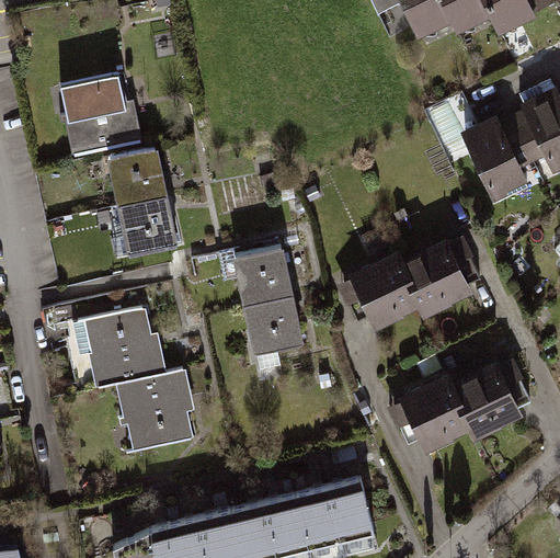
[(393,0),(418,48),(455,31),(442,0),(393,0)]
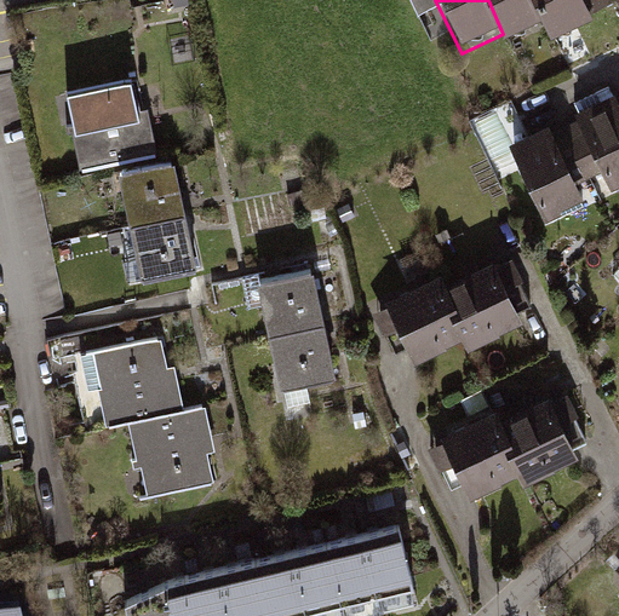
[(488,0),(503,34),(508,44),(539,29),(531,0),(488,0)]
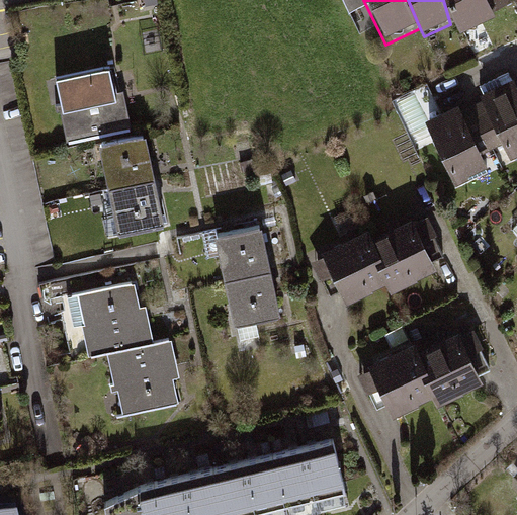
[(443,0),(450,24),(457,39),(498,20),(494,10),(516,0),(443,0)]
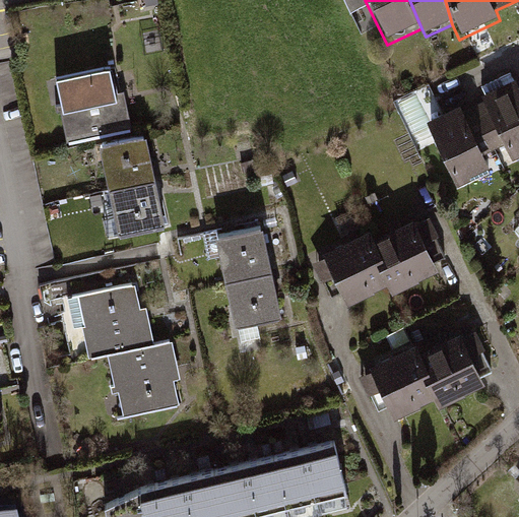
[(109,74),(56,86),(70,146),(100,139),(133,132),(124,93),(114,95),(109,74)]
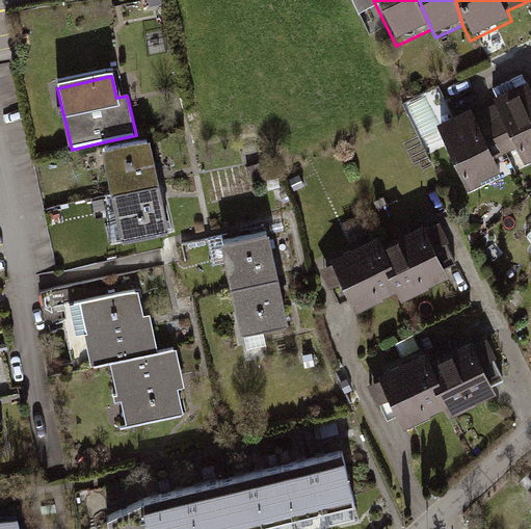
[(467,194),(530,164),(530,96),(525,82),(434,124),(467,194)]
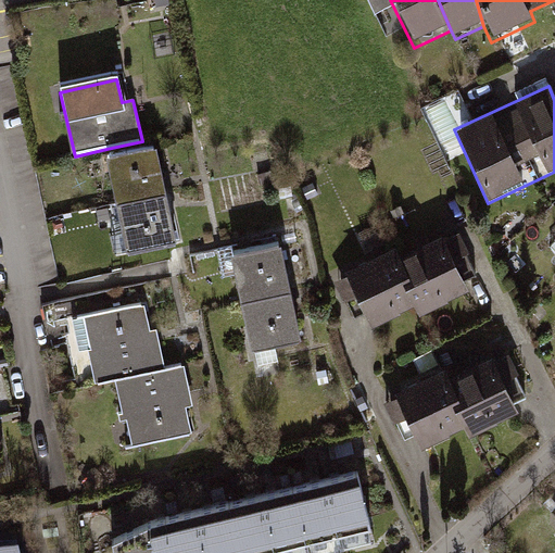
[(154,139),(106,149),(115,196),(165,185),(154,139)]
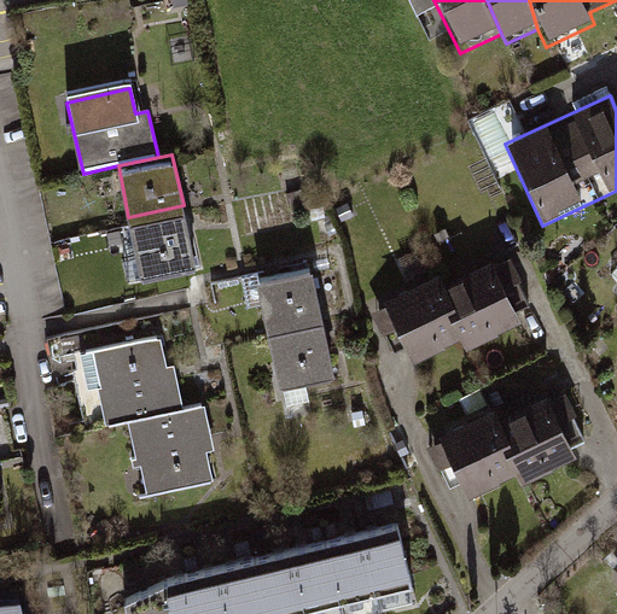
[(128,217),(140,276),(196,263),(184,205),(128,217)]
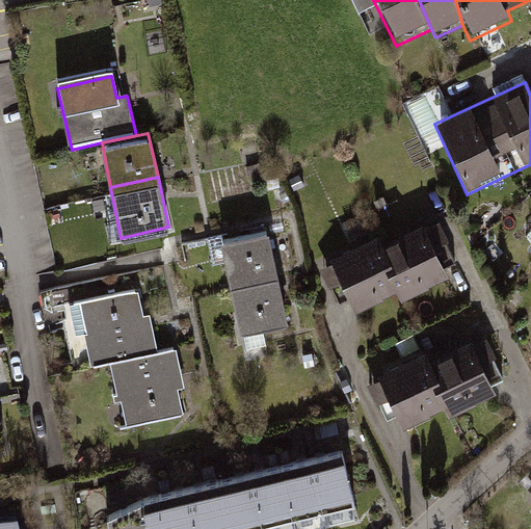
[(385,252),(396,299),(400,306),(447,284),(423,233),(385,252)]
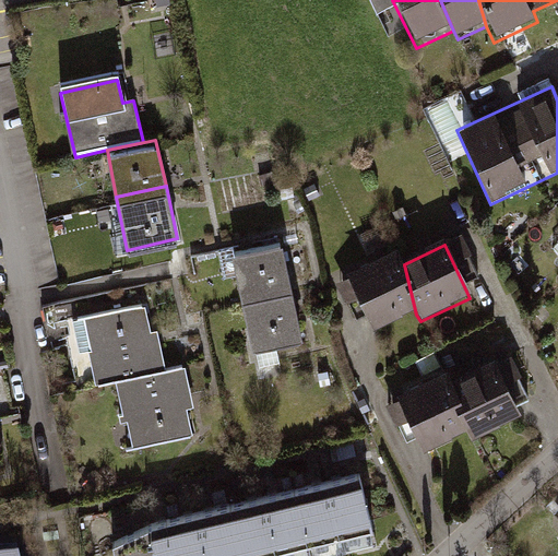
[(375,334),(416,315),(404,264),(398,250),(346,275),(375,334)]
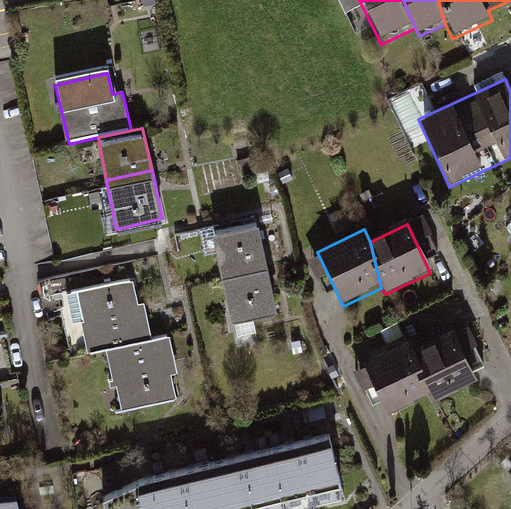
[(259,231),(214,241),(224,282),(268,272),(259,231)]
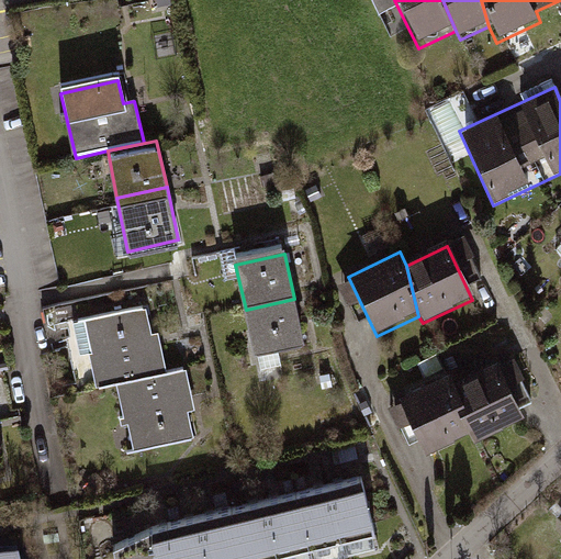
[(246,310),(257,359),(306,348),(294,299),(246,310)]
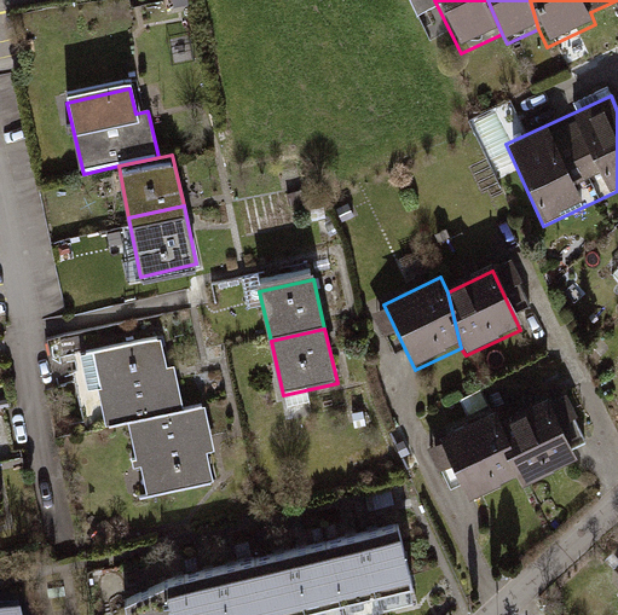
[(167,338),(88,357),(104,427),(127,422),(184,408),(167,338)]
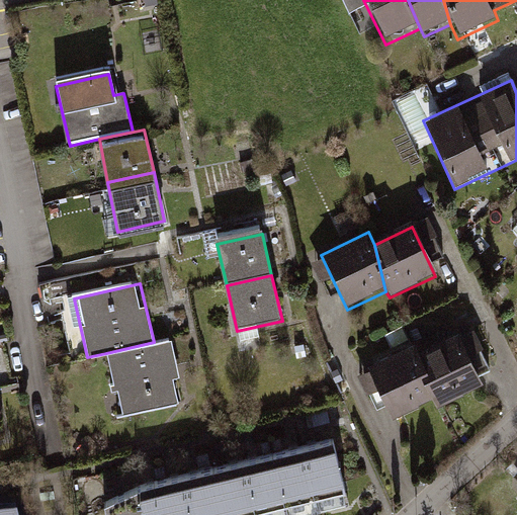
[(419,353),(437,399),(443,410),(486,385),(456,333),(419,353)]
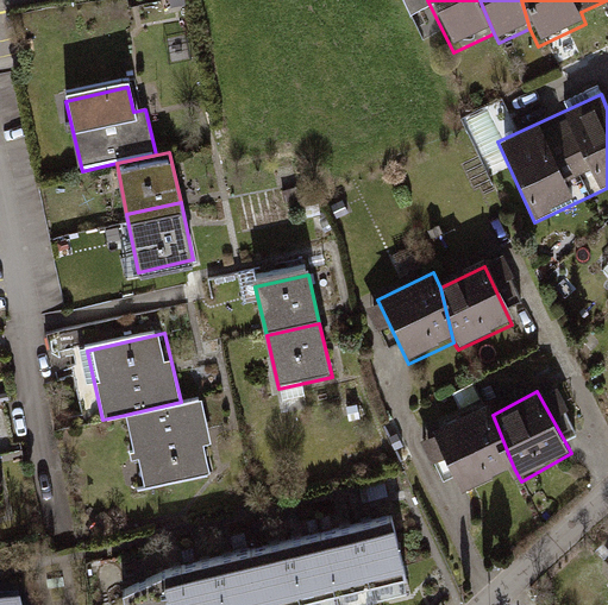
[(214,443),(204,397),(125,415),(143,490),(210,474),(202,446),(214,443)]
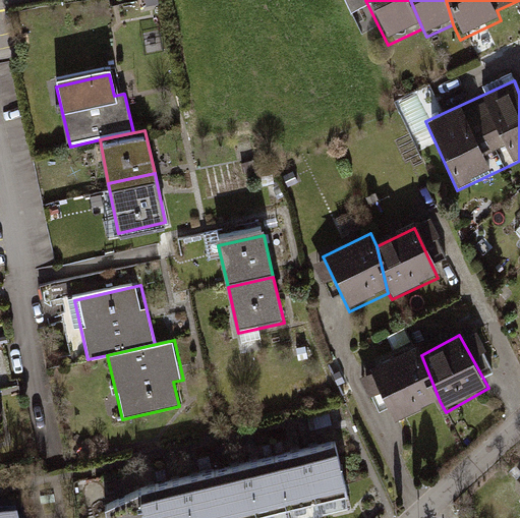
[(440,401),(421,355),(415,344),(367,370),(398,424),(440,401)]
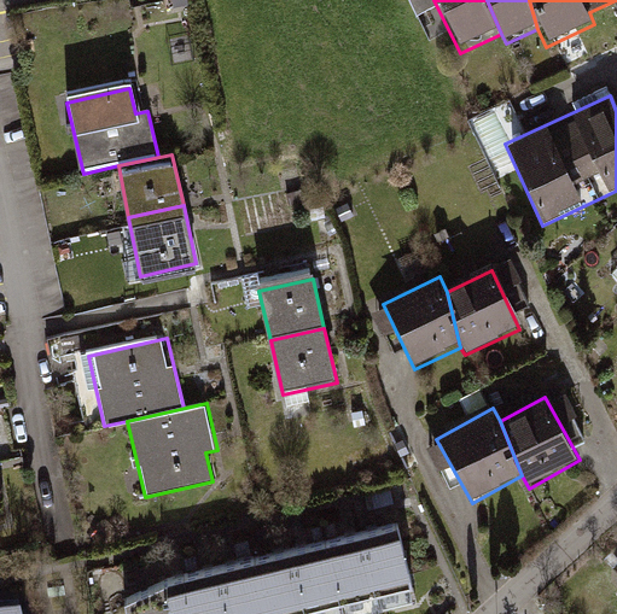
[(297,613),(417,586),(399,515),(170,574),(118,597),(126,613),(297,613)]
